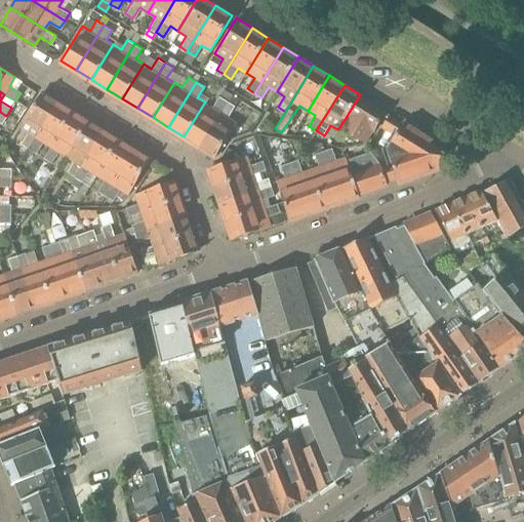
[(41,92),(19,127),(18,127),(27,132),(19,144),(28,149),(56,103),(41,92)]
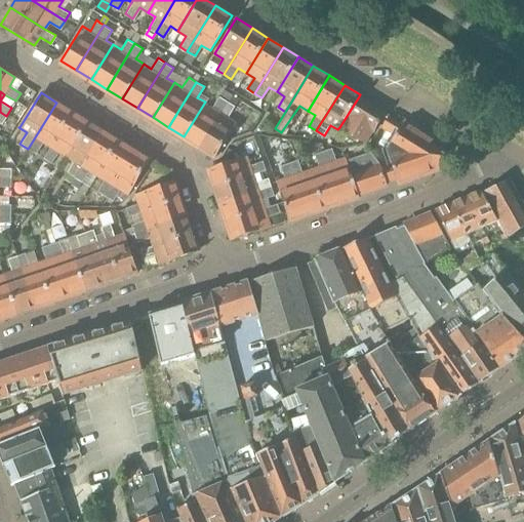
[(184,136),(198,146),(227,101),(218,95),(212,107),(205,102),(184,136)]
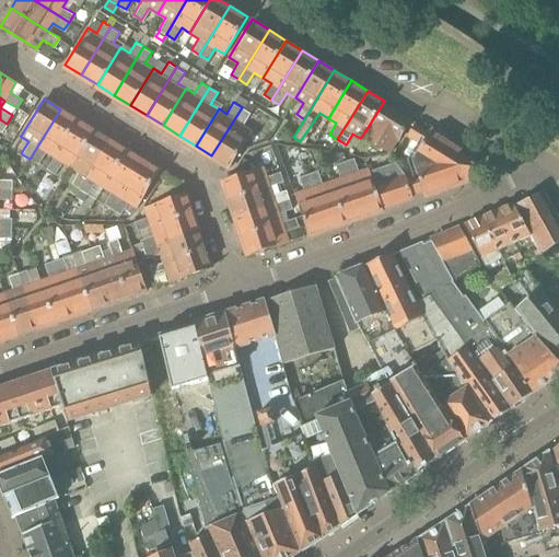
[(383,103),(362,136),(389,152),(410,119),(383,103)]
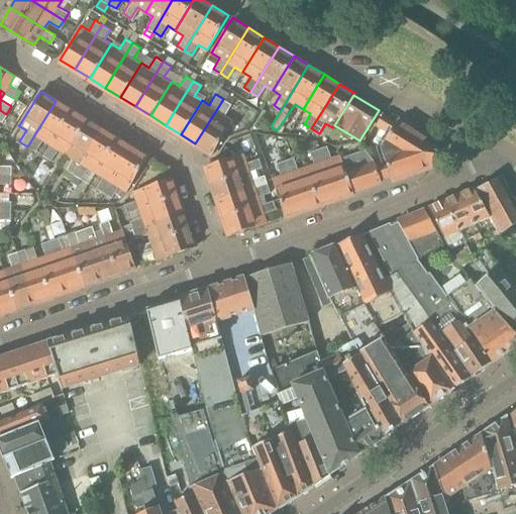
[(230,103),(223,99),(195,143),(211,153),(232,119),(224,114),(230,103)]
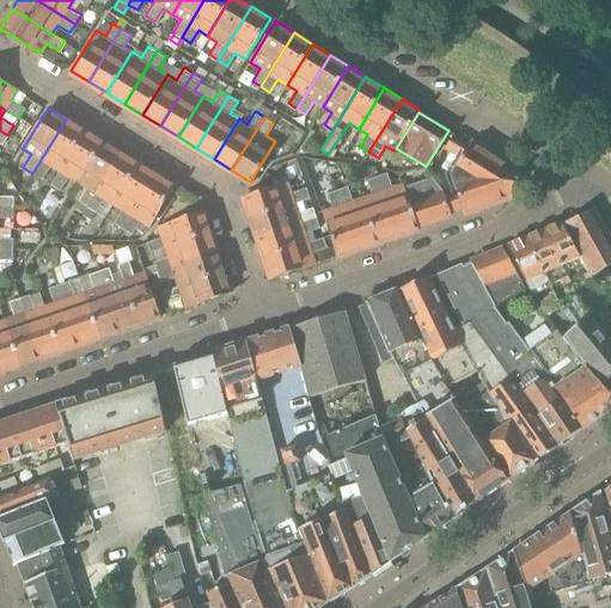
[(66,120),(32,173),(41,178),(49,165),(57,170),(59,171),(84,130),(66,120)]
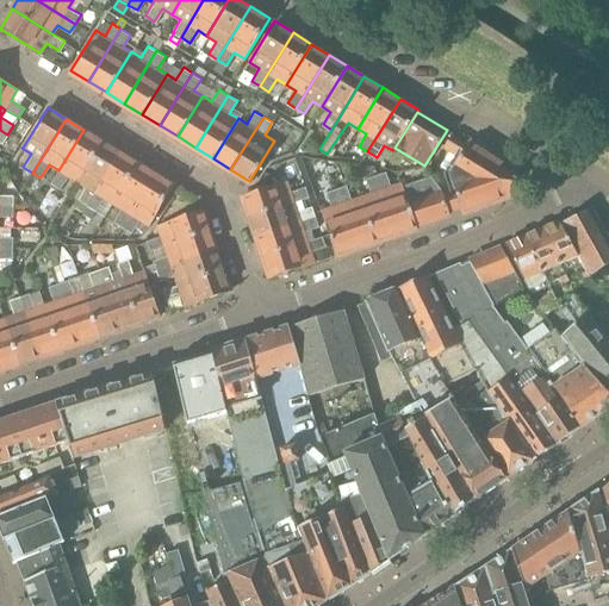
[(84,130),(58,170),(57,169),(49,182),(60,189),(68,175),(75,180),(100,139),(84,130)]
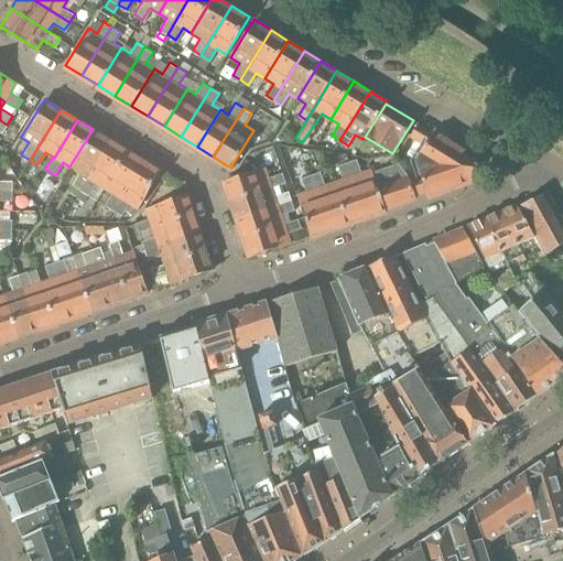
[(417,177),(421,192),(425,191),(426,195),(471,180),(474,154),(434,130),(433,132),(418,123),(410,136),(422,143),(411,162),(417,177)]
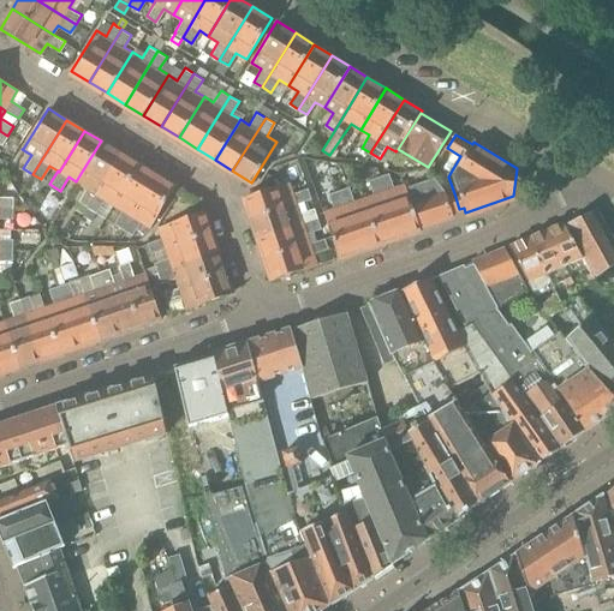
[(101,141),(76,181),(69,195),(85,207),(119,153),(101,141)]
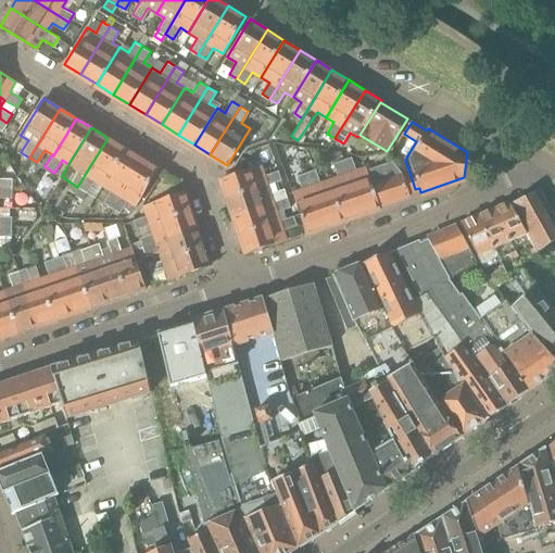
[(102,185),(124,148),(108,138),(77,187),(78,187),(74,195),(82,199),(86,192),(95,198),(102,185)]
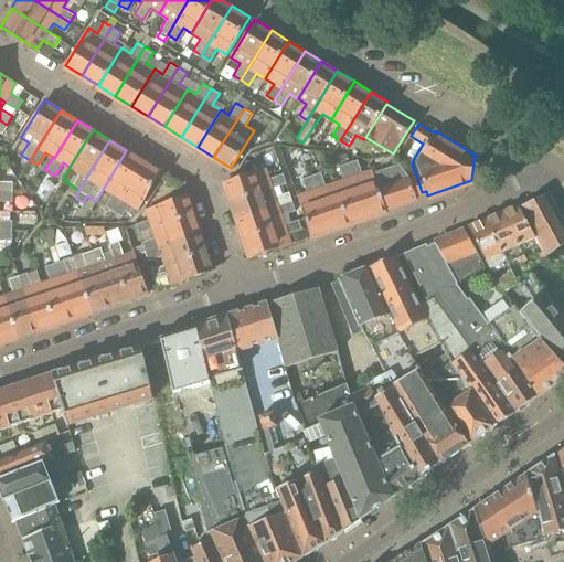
[(104,188),(112,193),(104,205),(113,211),(144,161),(126,150),(104,188)]
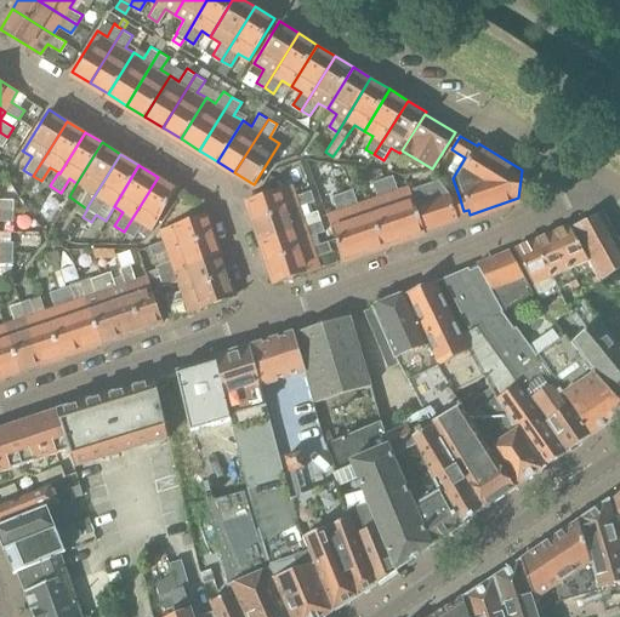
[(393,175),(382,178),(403,238),(424,230),(422,228),(410,189),(408,186),(397,189),(393,175)]
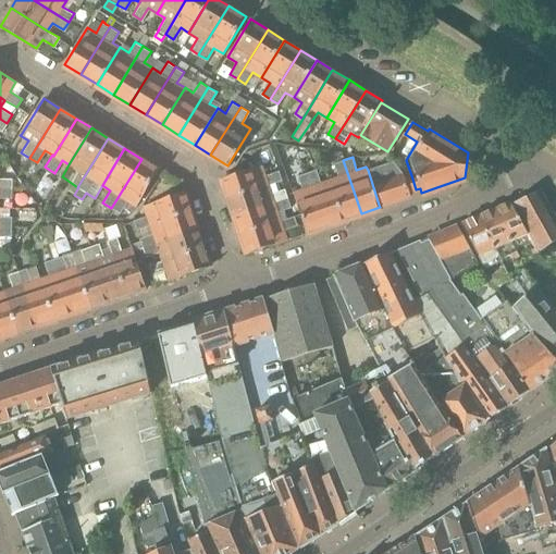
[(141,159),(111,208),(120,212),(126,200),(136,206),(159,169),(141,159)]
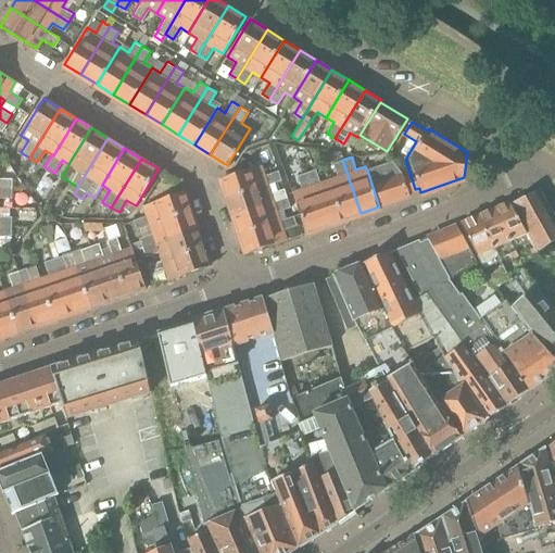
[(343,218),(361,213),(342,160),(333,162),(338,175),(329,178),(343,218)]
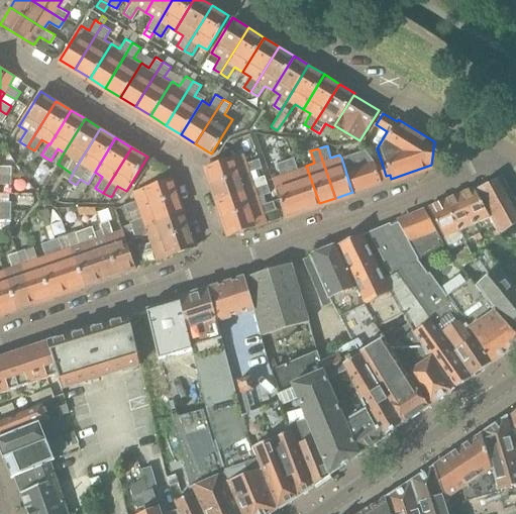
[(364,149),(341,158),(351,190),(380,180),(380,178),(386,176),(382,163),(375,165),(374,161),(364,149)]
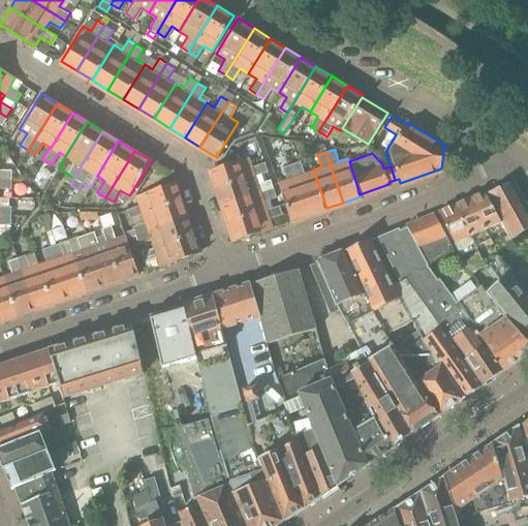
[(248,156),(222,165),(211,169),(217,187),(255,175),(267,171),(264,161),(251,165),(248,156)]
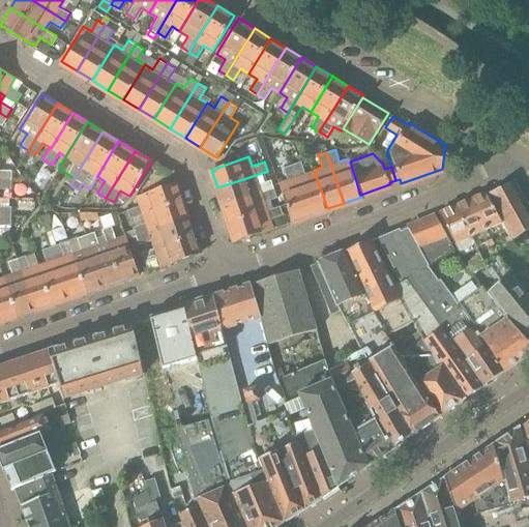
[(310,214),(327,208),(314,170),(305,173),(301,160),(292,164),(310,214)]
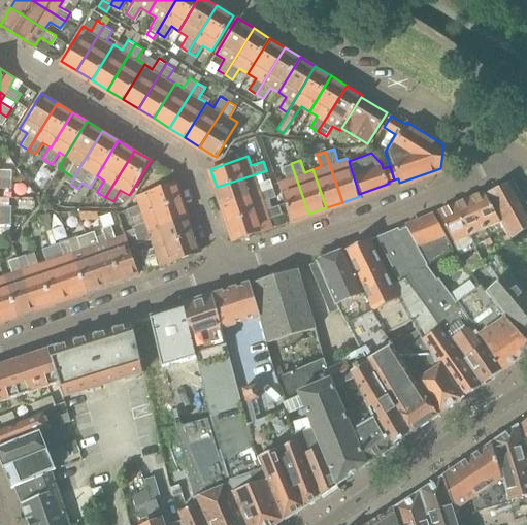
[(290,220),(308,214),(291,163),(283,166),(287,177),(277,182),(290,220)]
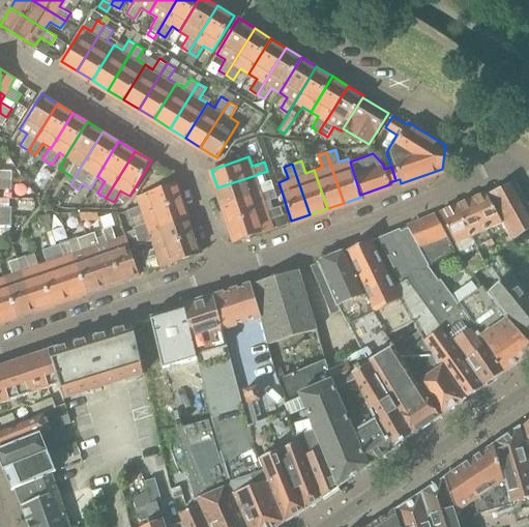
[(0,177),(10,178),(10,169),(0,168),(0,177)]
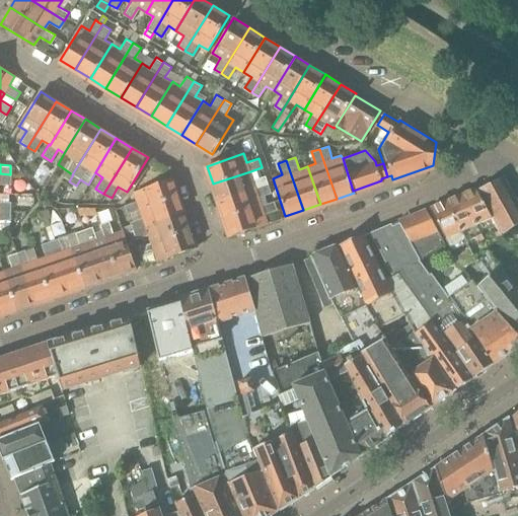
[(252,179),(250,171),(213,183),(219,201),(268,185),(265,175),(252,179)]
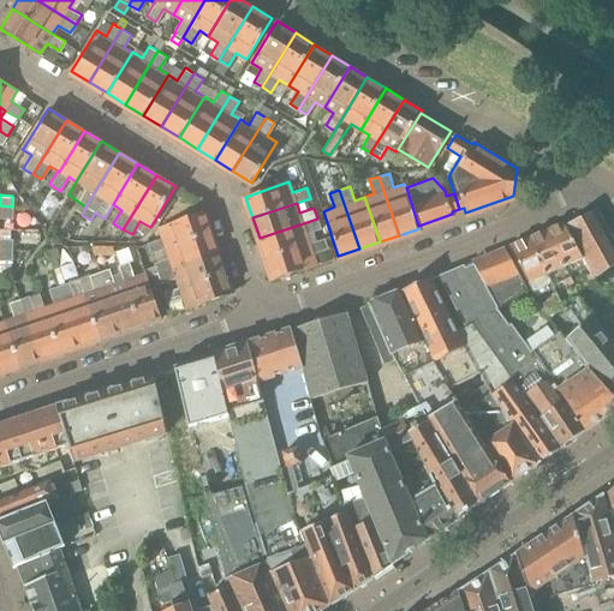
[(0,227),(10,227),(10,228),(11,228),(11,217),(12,217),(12,207),(0,205),(0,227)]
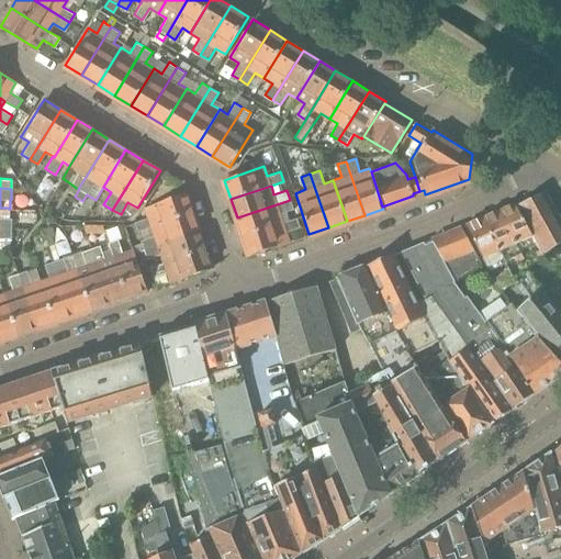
[(559,242),(560,239),(560,219),(546,191),(516,205),(536,243),(535,243),(541,255),(559,242)]
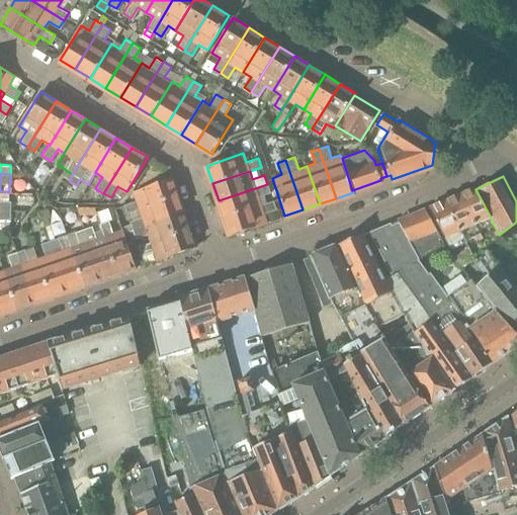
[(127,213),(139,209),(178,196),(171,177),(133,190),(136,200),(124,204),(127,213)]
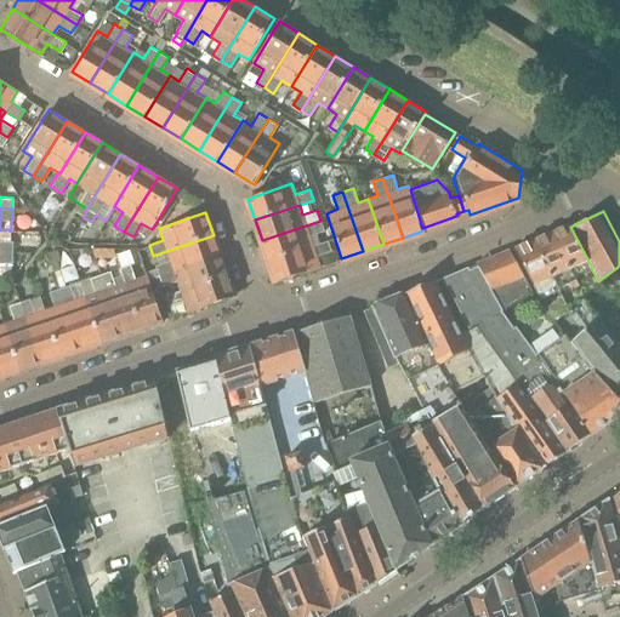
[(320,221),(262,240),(268,260),(313,245),(310,235),(324,230),(320,221)]
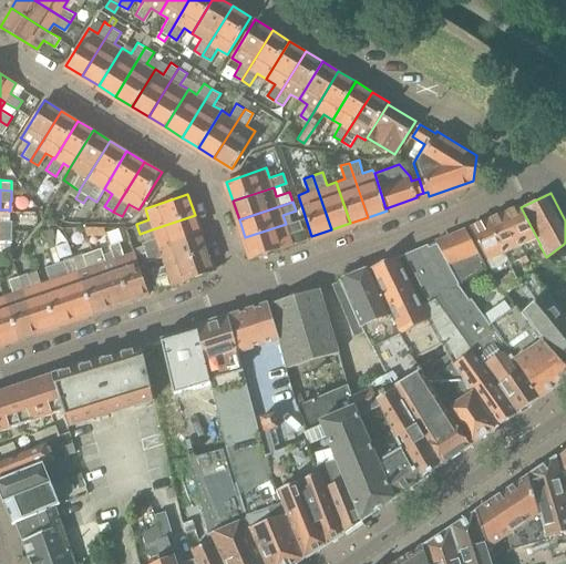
[(518,204),(502,211),(525,253),(539,245),(541,245),(521,207),(518,204)]
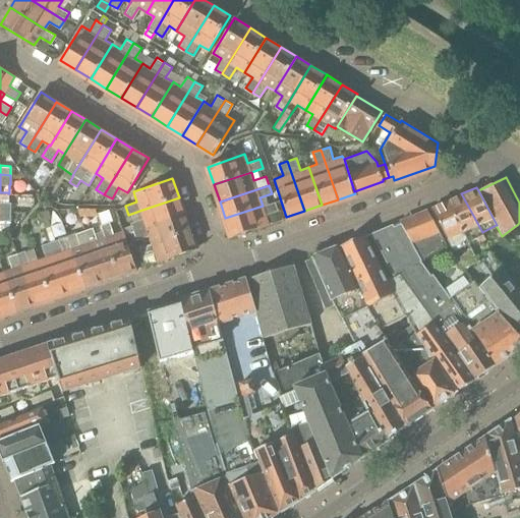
[(0,210),(10,211),(10,202),(7,202),(8,193),(8,192),(0,192),(0,210)]
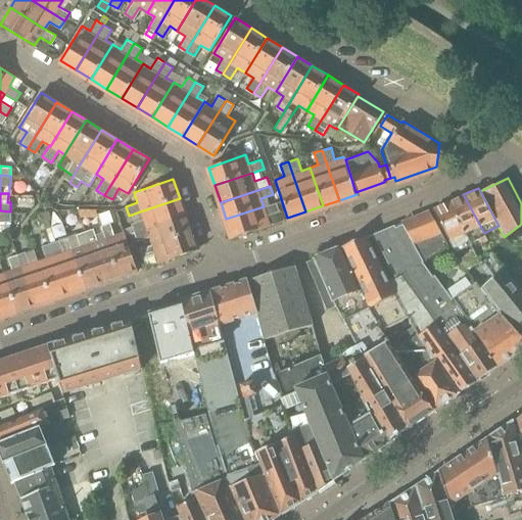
[(487,240),(483,233),(484,233),(463,194),(447,201),(471,241),(477,238),(481,244),(487,240)]
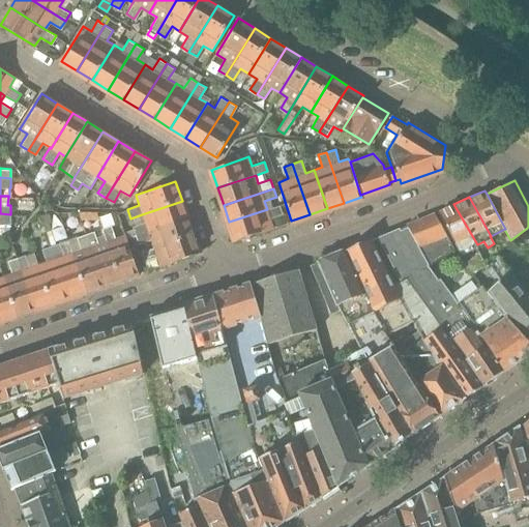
[(133,227),(136,235),(187,217),(182,201),(142,214),(145,223),(133,227)]
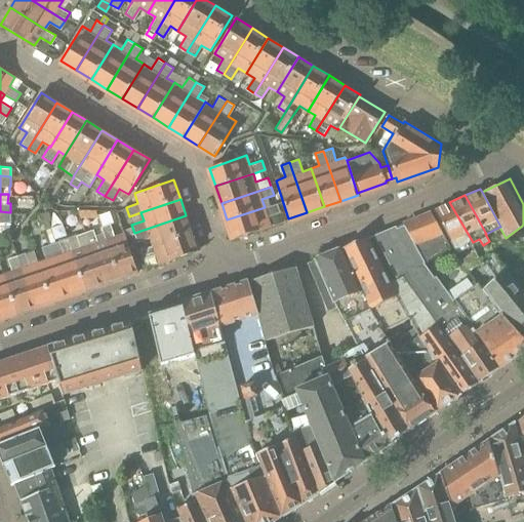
[(455,250),(473,242),(449,202),(434,209),(445,230),(455,250)]
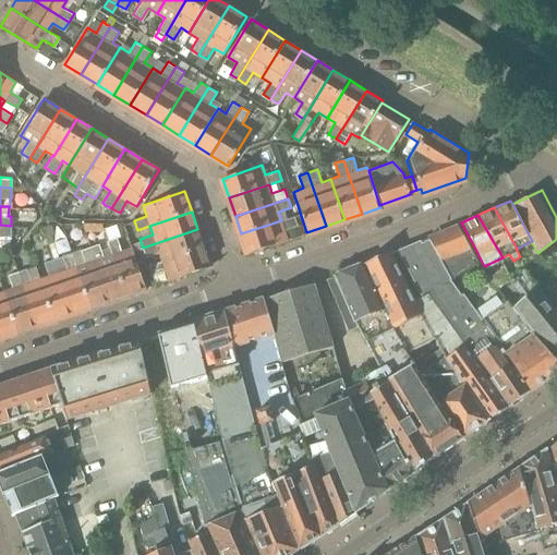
[(293,216),(281,220),(241,233),(247,252),(287,239),(283,229),(297,225),(293,216)]
